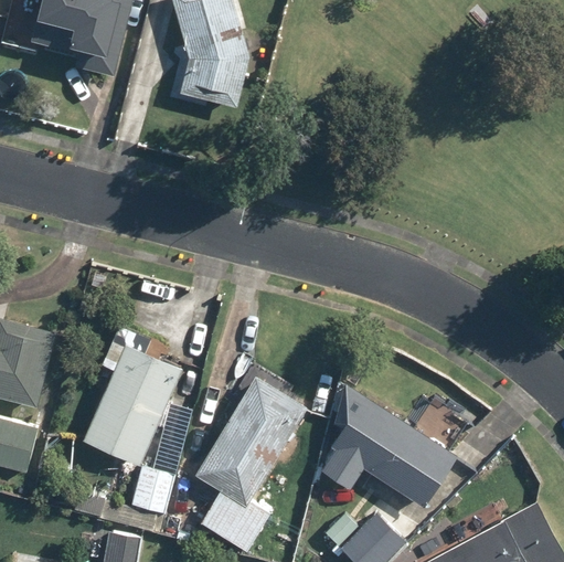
[(44,0),(35,45),(78,55),(76,66),(115,75),(131,0),(44,0)]
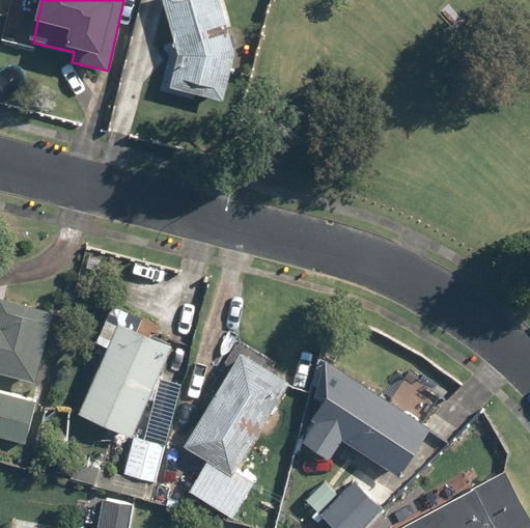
[(159,94),(190,101),(191,94),(223,102),(234,50),(219,0),(160,0),(171,37),(159,94)]
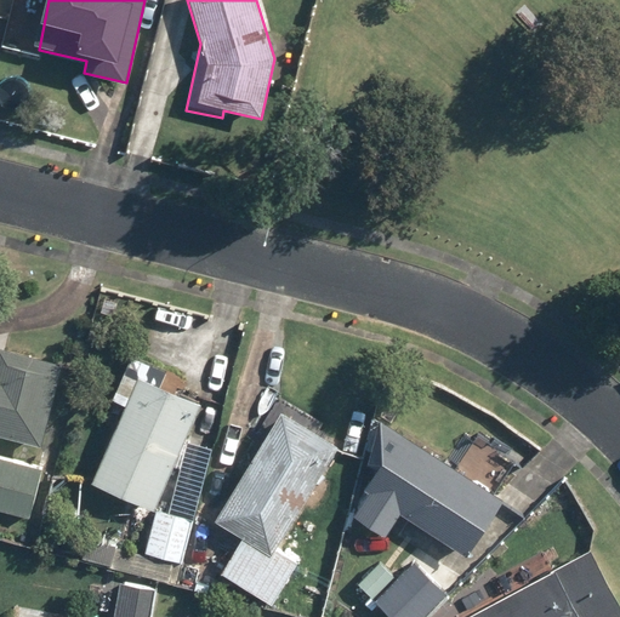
[(0,436),(43,447),(64,364),(1,348),(0,353),(0,436)]
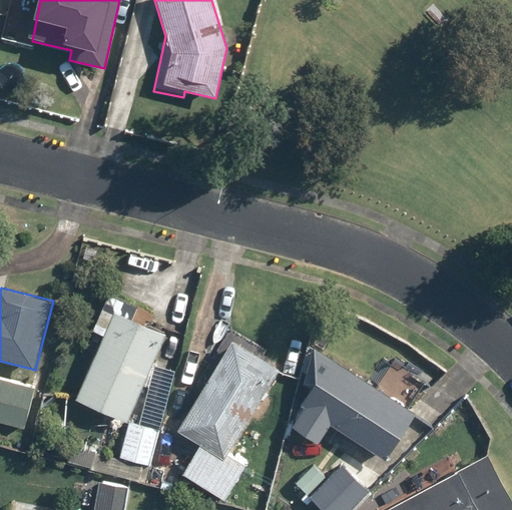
[(90,331),(102,337),(73,401),(126,425),(119,460),(97,456),(94,471),(148,483),(172,371),(152,367),(166,336),(129,319),(134,308),(106,295),(90,331)]
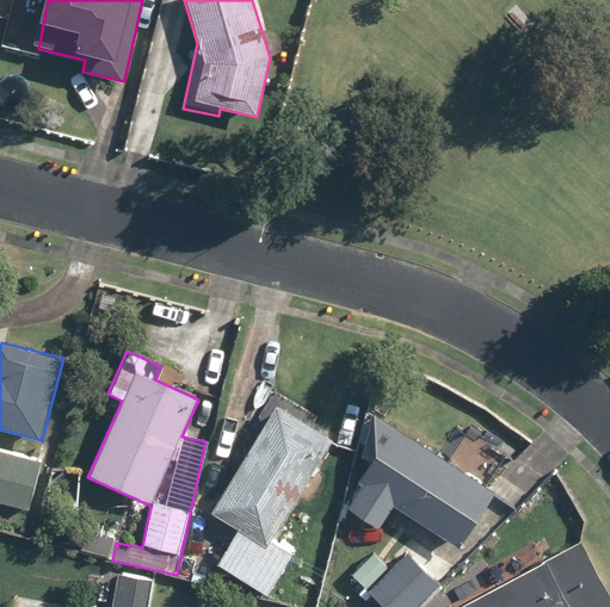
[(210,512),(239,530),(216,565),(269,599),(296,553),(273,539),(337,440),(278,403),(210,512)]
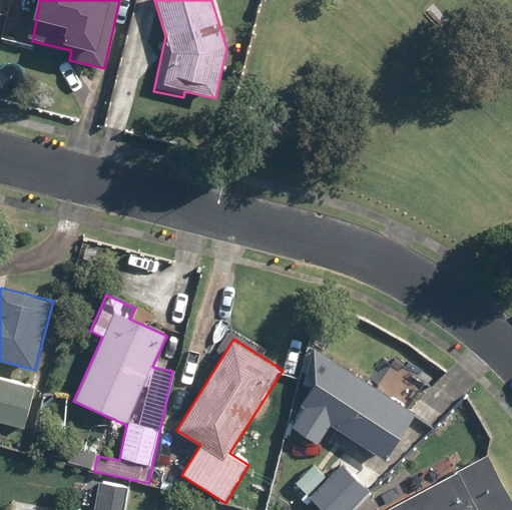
[(417,411),(313,348),(303,385),(310,389),(303,405),(293,425),(321,445),(332,426),(390,460),(417,411)]
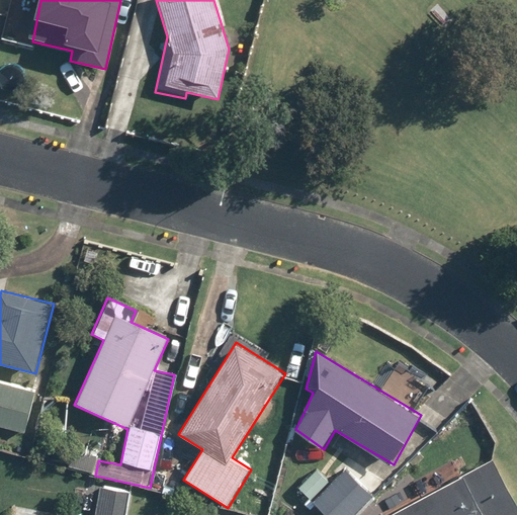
[(34,393),(0,383),(0,428),(24,434),(34,393)]
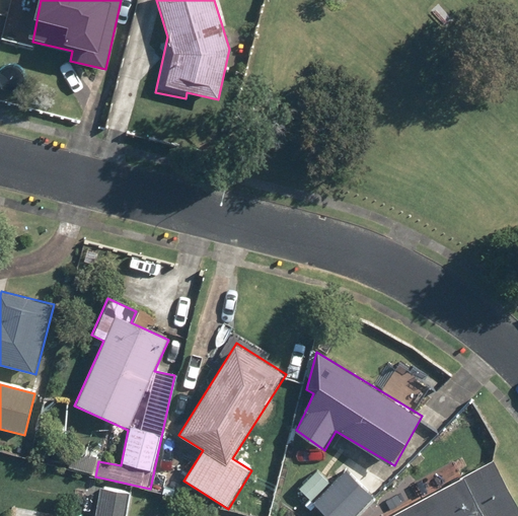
[(517,503),(492,457),(386,515),(517,515),(517,503)]
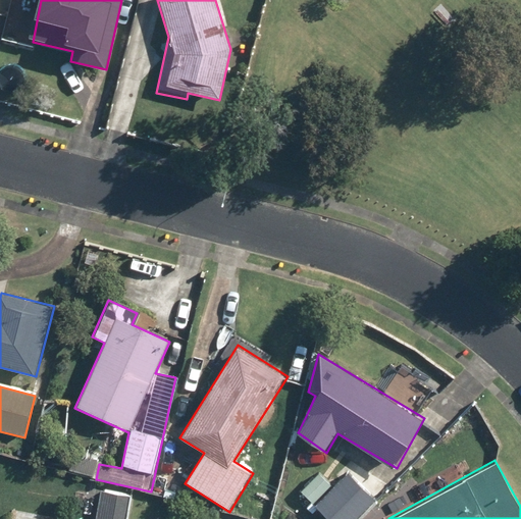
[(362,518),(379,500),(345,471),(312,506),(326,518),(362,518)]
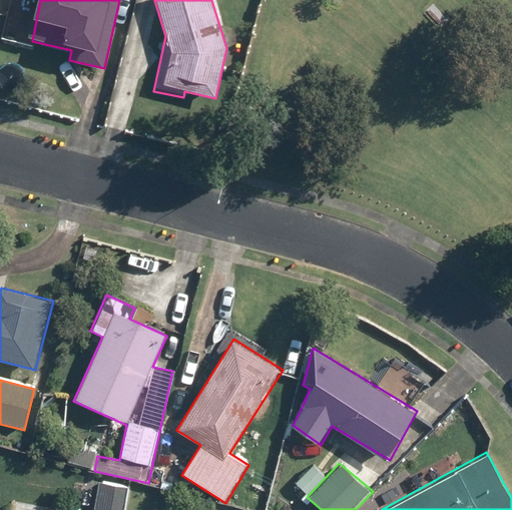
[(95,483),(91,509),(126,509),(129,488),(95,483)]
